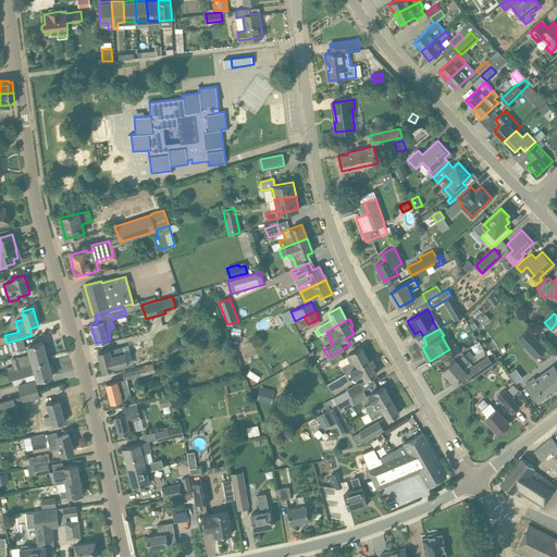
[(528,330),(518,338),(536,357),(545,348),(528,330)]
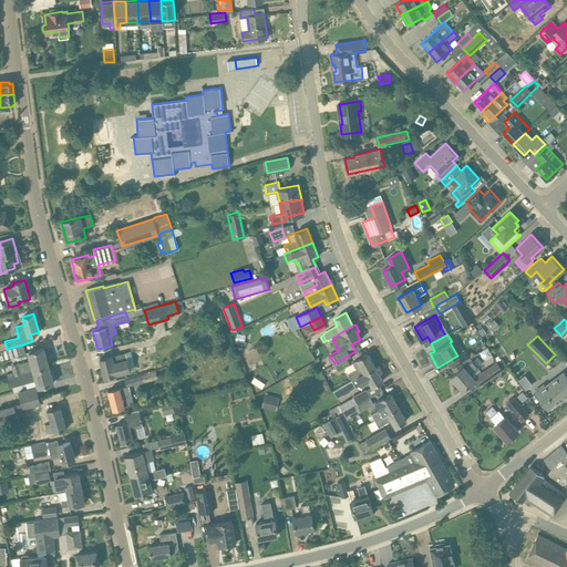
[(26,352),(23,344),(7,349),(9,358),(26,352)]
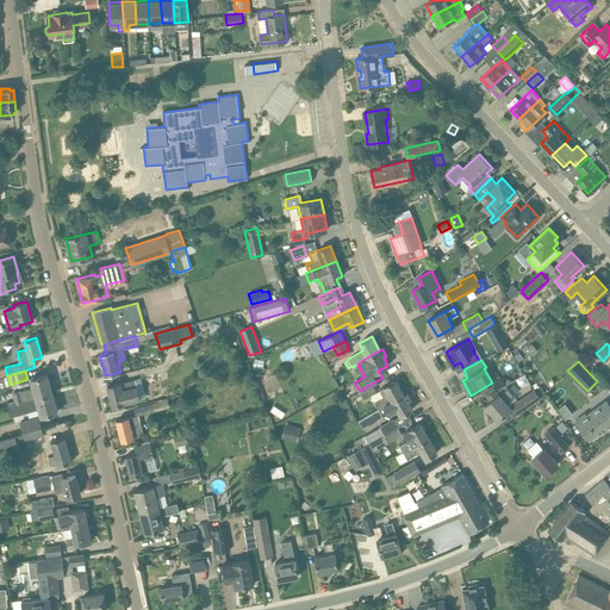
[(16,403),(53,393),(47,374),(31,379),(33,388),(20,392),(20,391),(12,393),(16,403)]
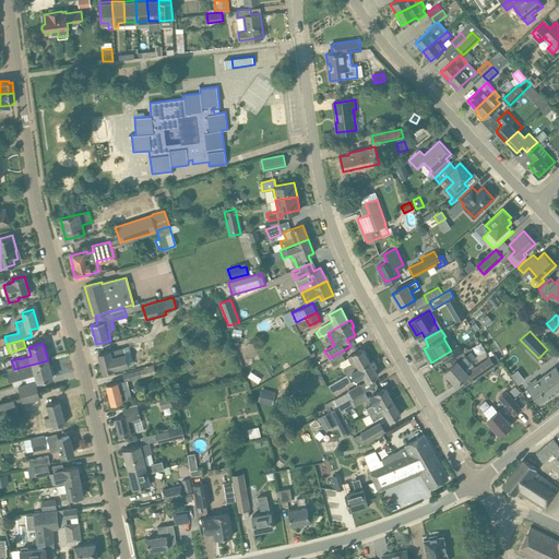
[(129,366),(125,347),(110,351),(98,353),(104,372),(129,366)]
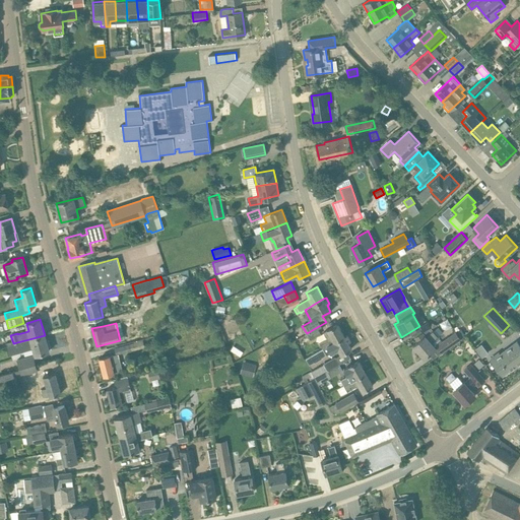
[(327,337),(319,342),(323,348),(328,345),(334,342),(344,336),(337,324),(327,329),(324,331),(327,337)]
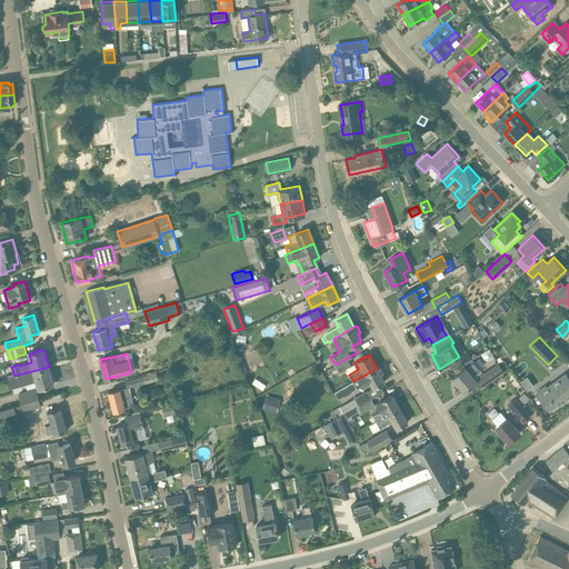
[(347,358),(336,365),(339,371),(351,365),(347,358)]
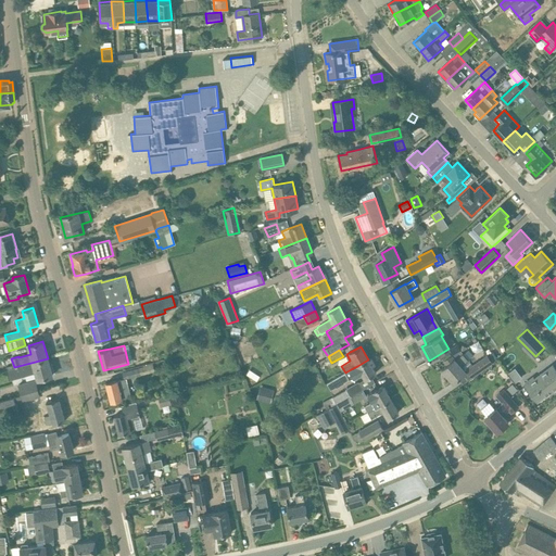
[(463,353),(455,359),(452,355),(443,361),(447,365),(442,369),(454,382),(467,370),(463,365),(468,359),(463,353)]
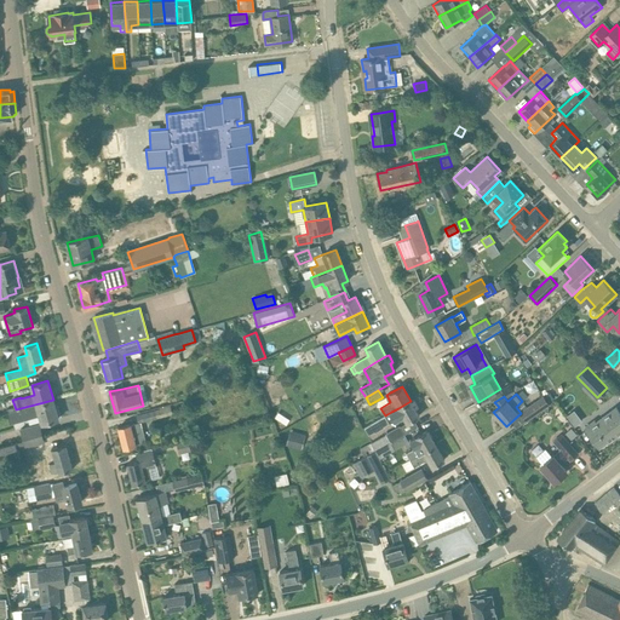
[(543,395),(521,411),(527,419),(549,403),(543,395)]
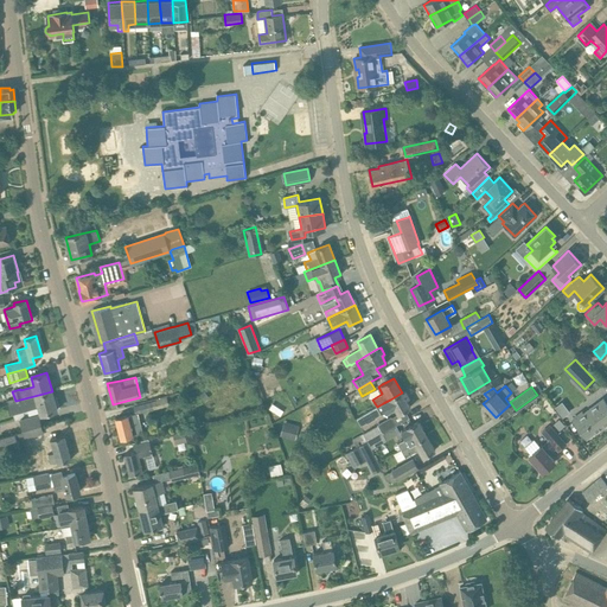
[(383,403),(377,407),(381,414),(395,407),(398,414),(410,407),(407,400),(409,397),(406,390),(402,393),(390,400),(383,403)]
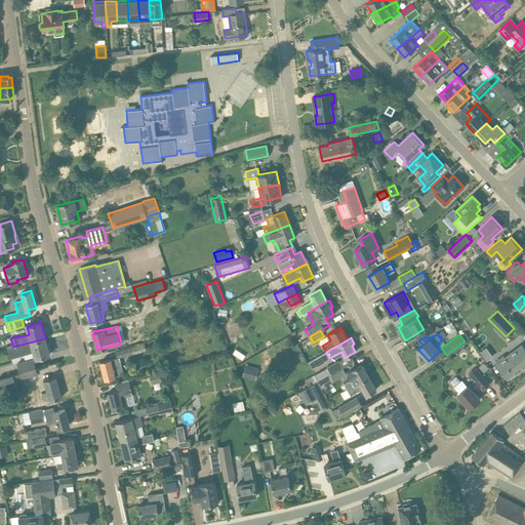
[(49,355),(45,338),(13,347),(6,349),(8,358),(15,356),(23,354),(34,351),(36,358),(49,355)]
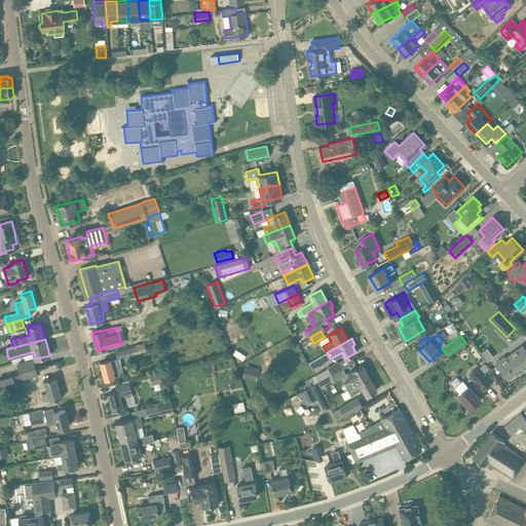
[(136,346),(132,347),(116,351),(117,359),(111,360),(101,362),(105,380),(115,377),(124,375),(119,358),(146,350),(145,343),(136,345),(136,346)]
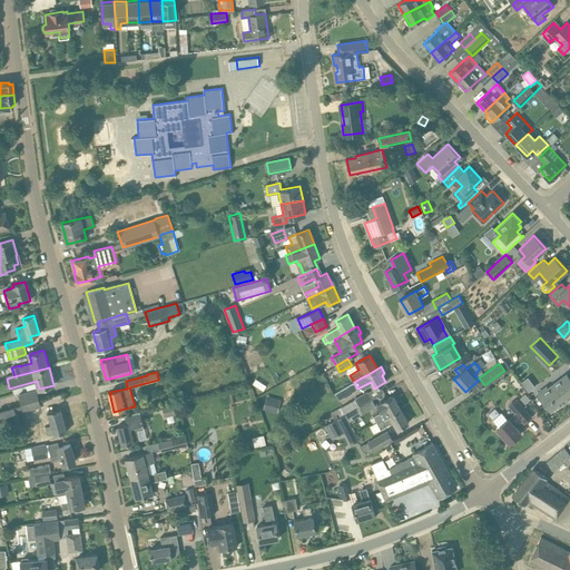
[(569,397),(569,377),(567,374),(539,395),(550,411),(563,401),(563,402),(569,397)]
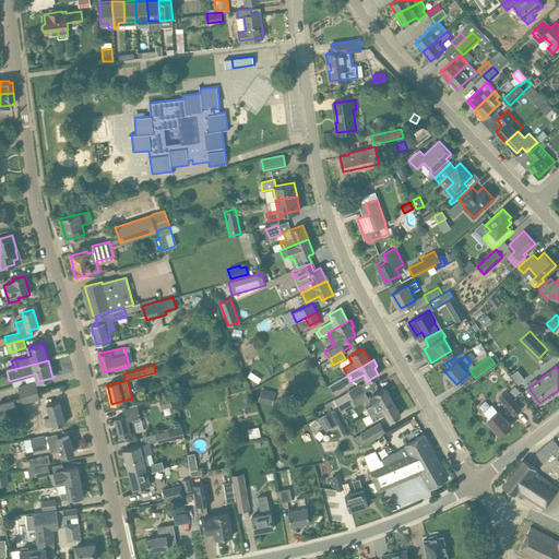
[(511,373),(520,385),(526,380),(519,368),(511,373)]
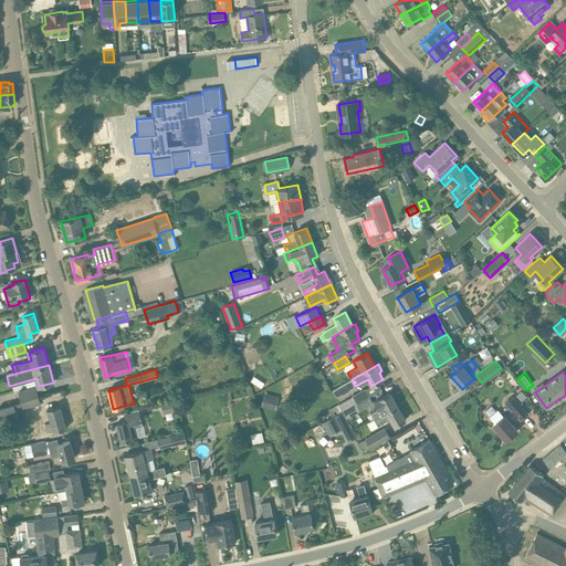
[(33,388),(20,391),(23,402),(24,407),(24,408),(40,404),(39,398),(35,387),(33,388)]
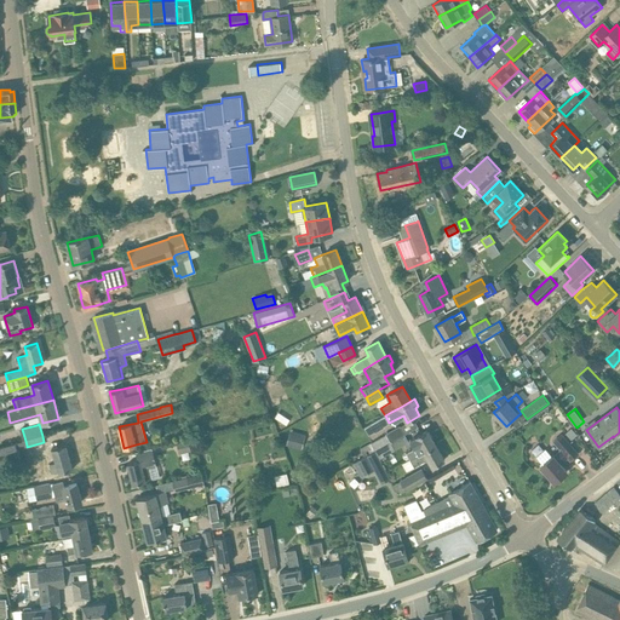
[(374,451),(389,442),(405,434),(400,426),(371,442),(374,451)]
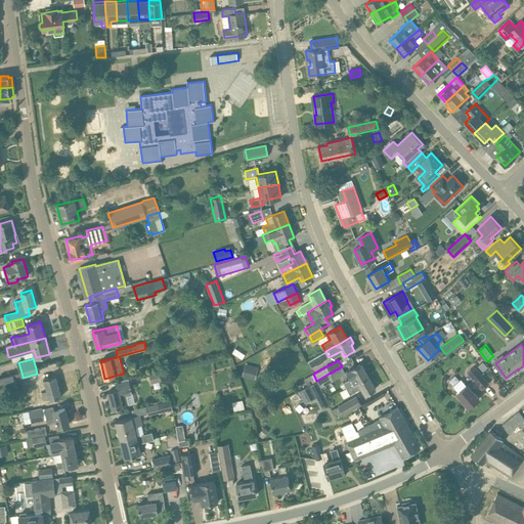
[(242,375),(255,379),(258,366),(245,363),(242,375)]
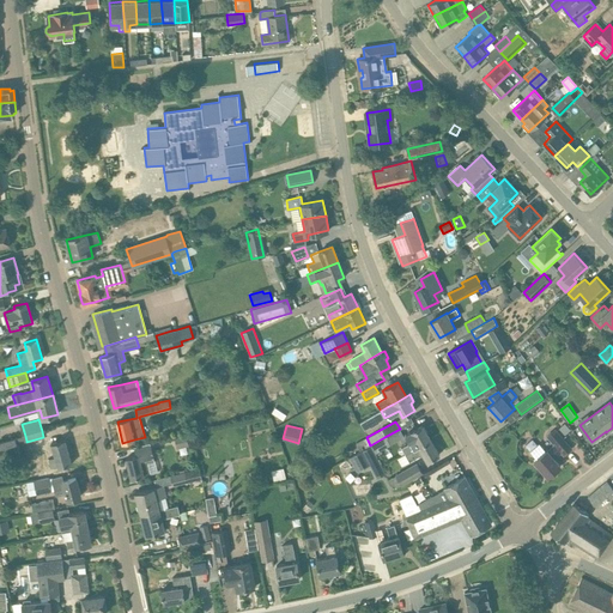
[(406,454),(431,439),(423,425),(411,432),(416,439),(402,448),(406,454)]
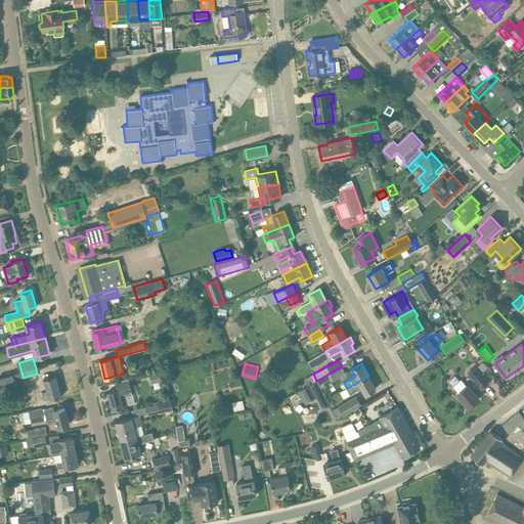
[(329,374),(332,381),(334,380),(346,374),(342,366),(329,374)]
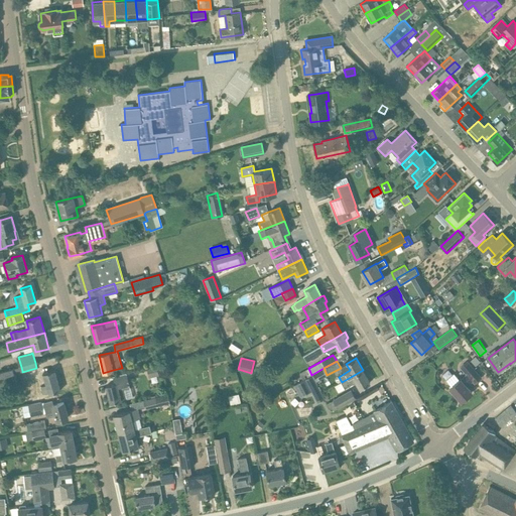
[(460,379),(454,373),(445,380),(452,386),(449,388),(462,401),(472,392),(467,385),(473,380),(475,382),(481,377),(467,361),(461,367),(468,374),(461,379),(460,379)]
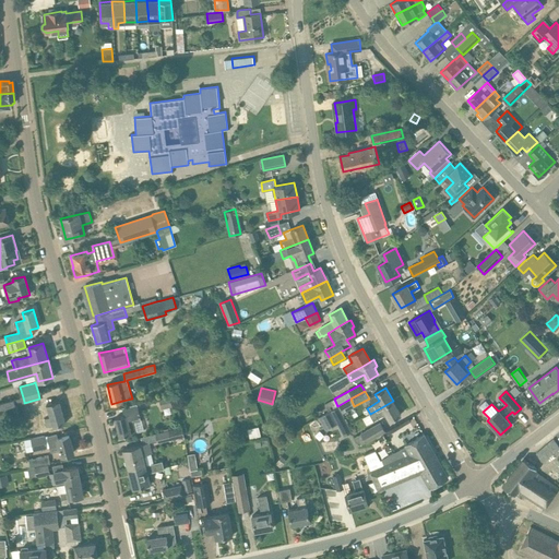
[(23,397),(0,403),(0,408),(15,405),(15,404),(24,402),(23,397)]
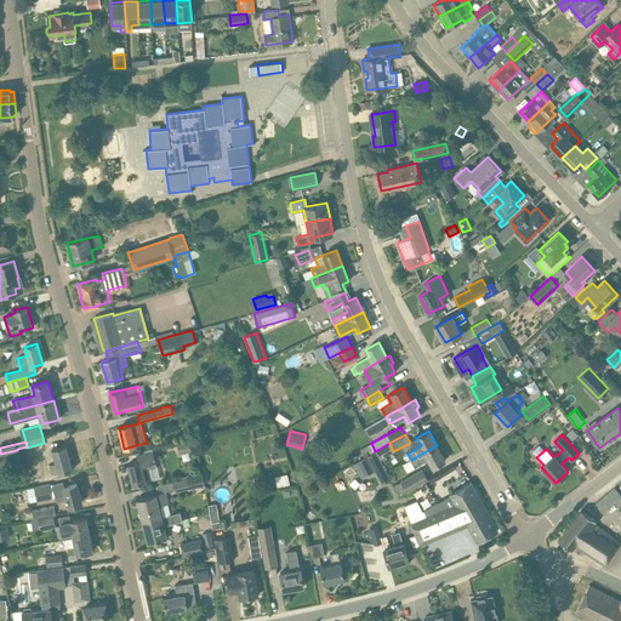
[(66,445),(55,449),(52,449),(56,463),(50,465),(52,474),(58,472),(58,473),(73,469),(66,445)]
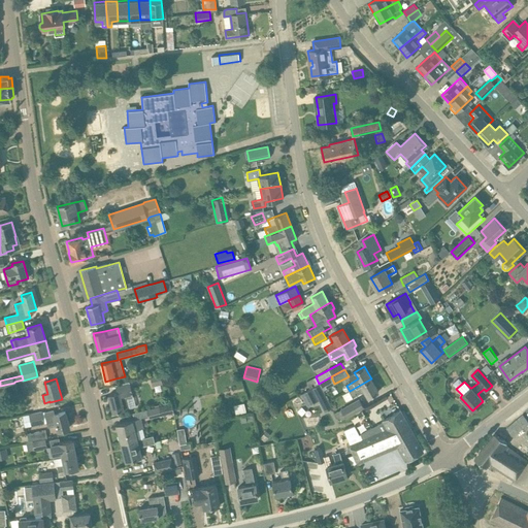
[(378,391),(371,378),(350,391),(353,397),(364,391),(368,397),(378,391)]
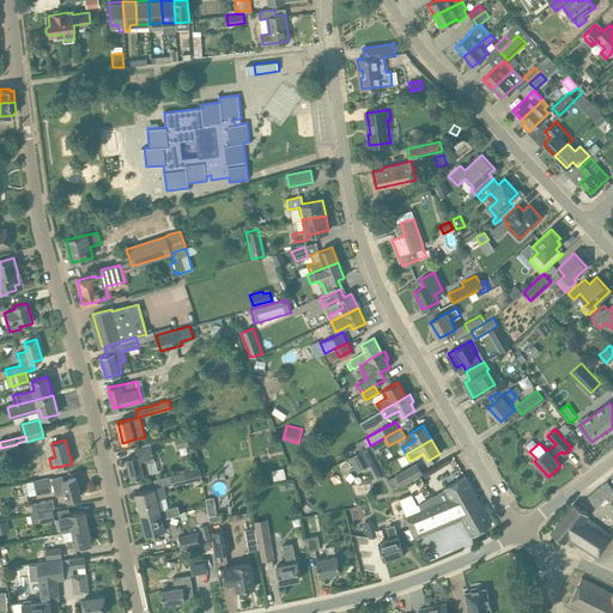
[(150,442),(137,445),(138,455),(126,457),(132,479),(151,473),(147,462),(155,460),(150,442)]
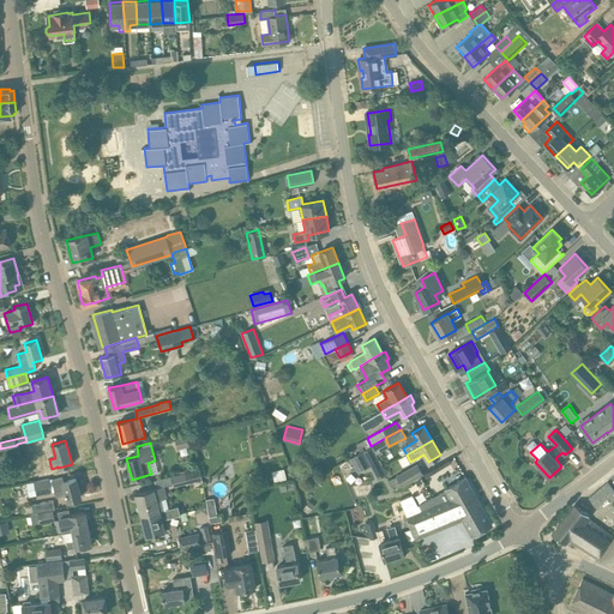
[(42,449),(30,452),(36,471),(48,468),(42,449)]
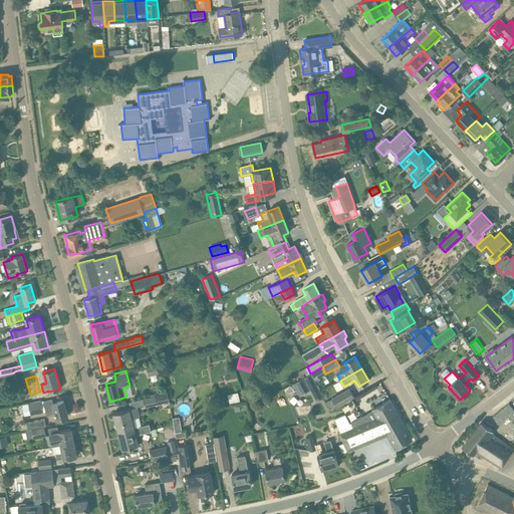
[(349,388),(331,399),(336,407),(354,396),(349,388)]
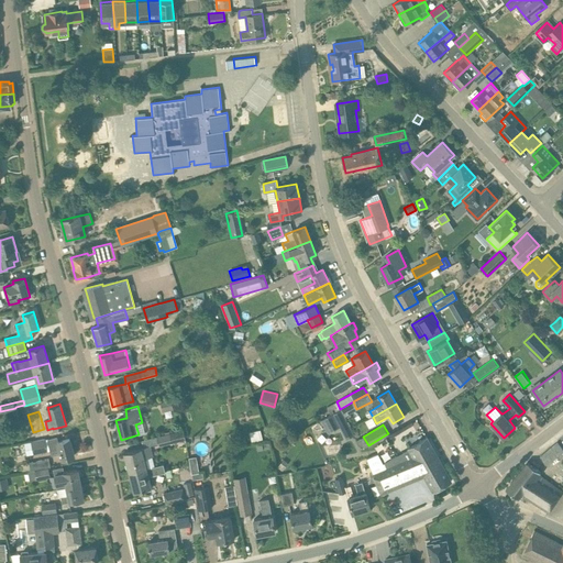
[(250,431),(252,442),(261,440),(258,430),(250,431)]
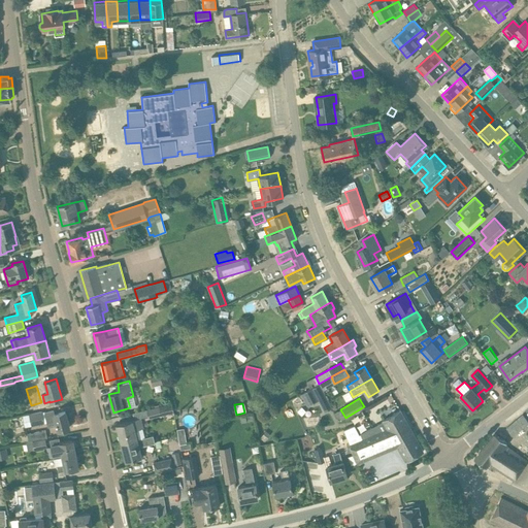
[(168,413),(166,404),(146,409),(149,418),(168,413)]
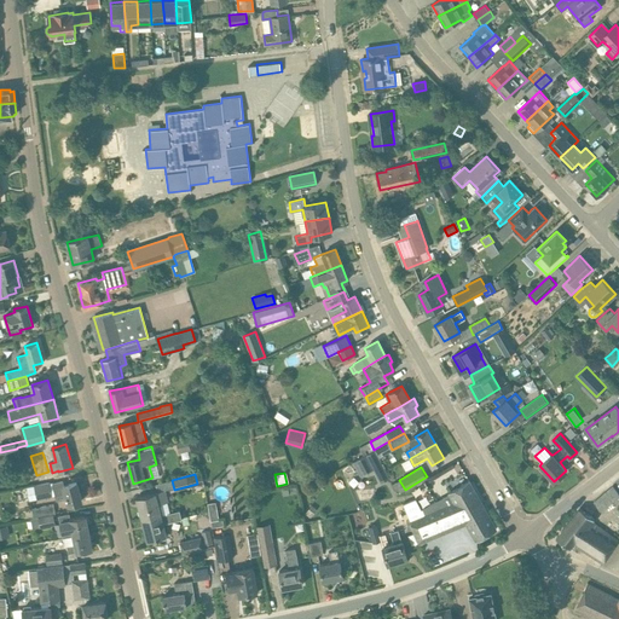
[(481,503),(469,480),(449,492),(450,493),(421,509),(416,498),(404,503),(414,526),(412,527),(420,543),(462,525),(461,522),(466,521),(475,541),(496,528),(485,509),(489,507),(485,501),(481,503)]
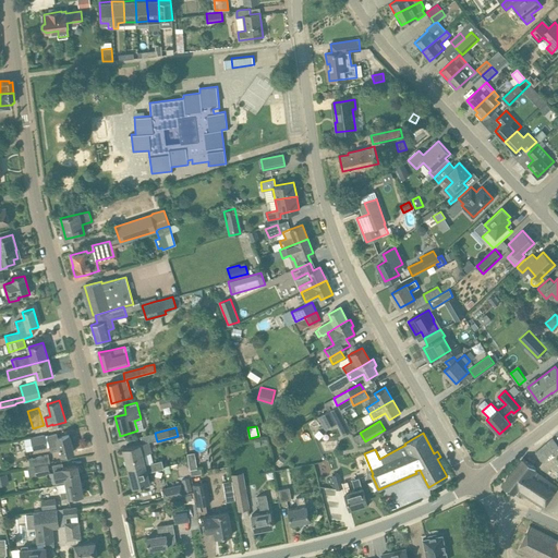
[(57,434),(48,436),(48,435),(44,436),(44,435),(31,438),(34,449),(50,446),(51,450),(60,448),(62,455),(74,451),(69,435),(58,438),(57,434)]
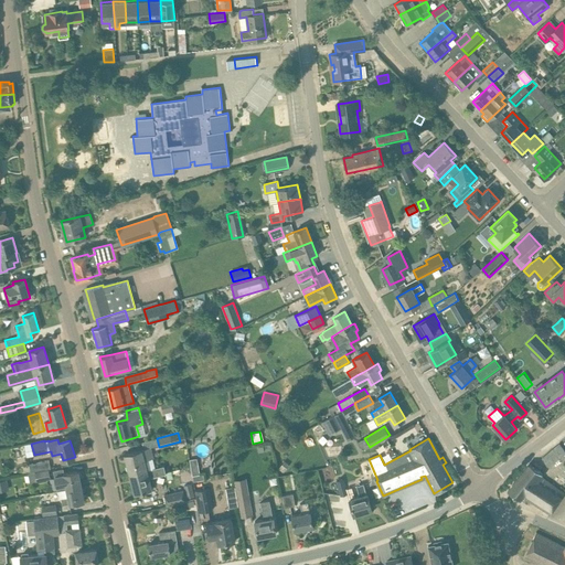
[(548,467),(564,451),(564,450),(560,444),(542,458),(548,467)]
